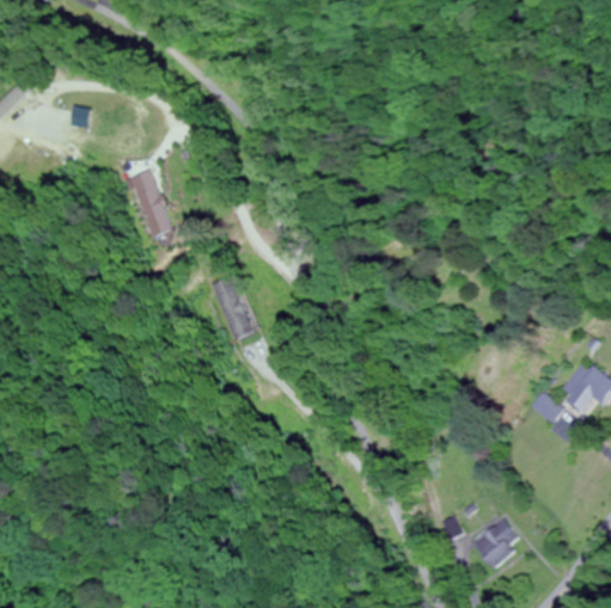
[(140,196),(157,235),(177,227),(160,186),(140,196)]
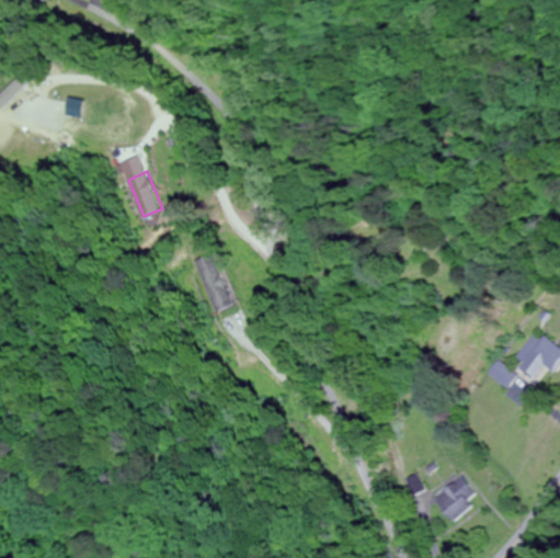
[(559,359),(559,348),(533,328),(510,359),(533,376),(543,363),(552,371),(559,359)]
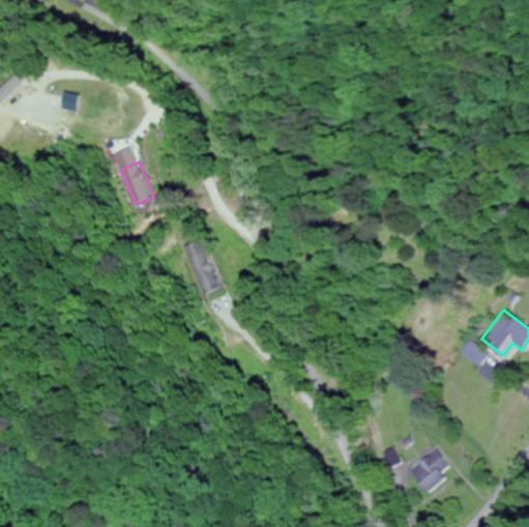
[(458,351),(477,366),(487,353),(467,339),(458,351)]
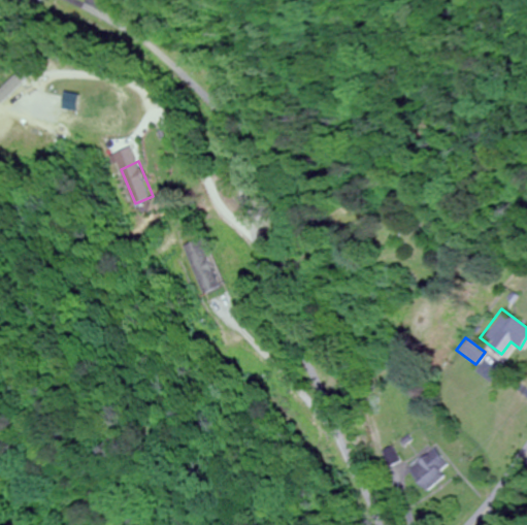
[(386,464),(398,458),(391,444),(379,450),(386,464)]
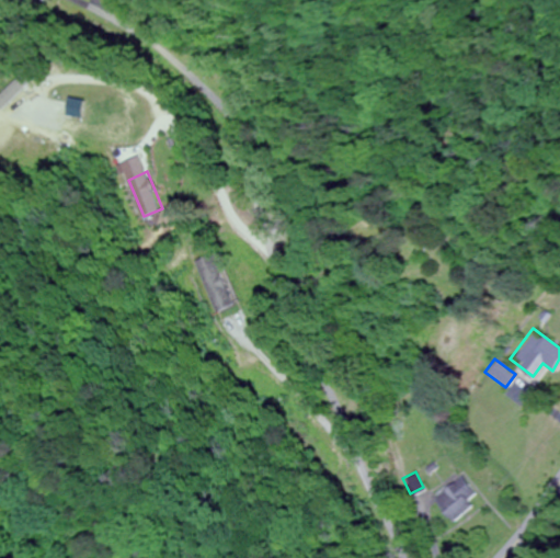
[(469,499),(476,493),(461,475),(433,498),(452,521),(472,503),(469,499)]
